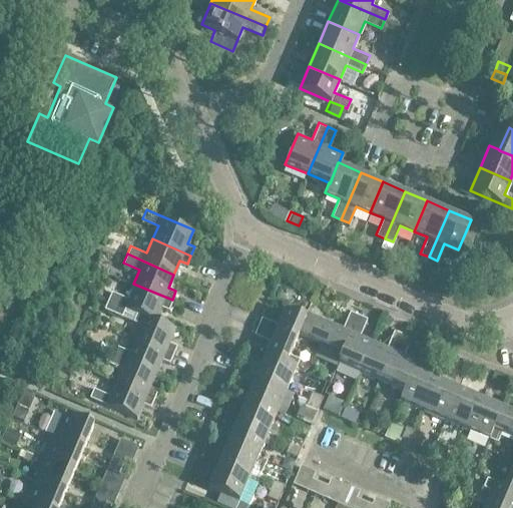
[(111,290),(107,299),(125,306),(136,311),(155,318),(160,305),(168,308),(172,300),(133,284),(128,297),(111,290)]
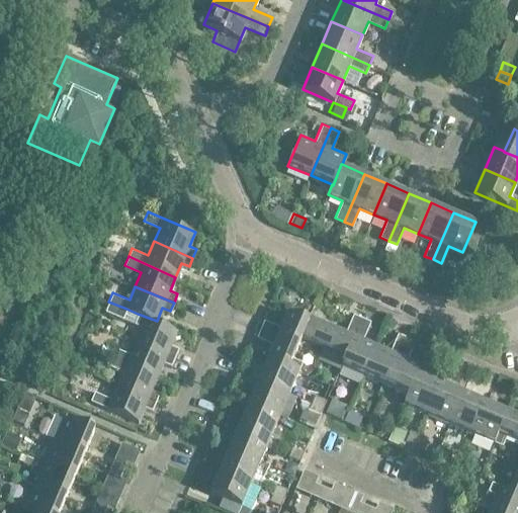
[(108,302),(105,310),(122,317),(126,309),(108,302)]
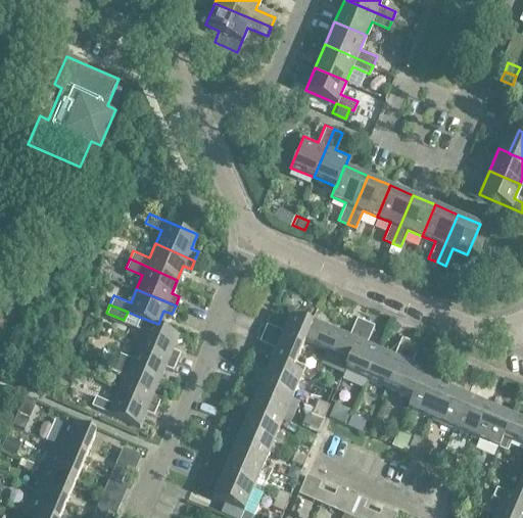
[(300,346),(304,338),(314,317),(300,312),(297,318),(289,315),(283,329),(267,322),(263,330),(300,346)]
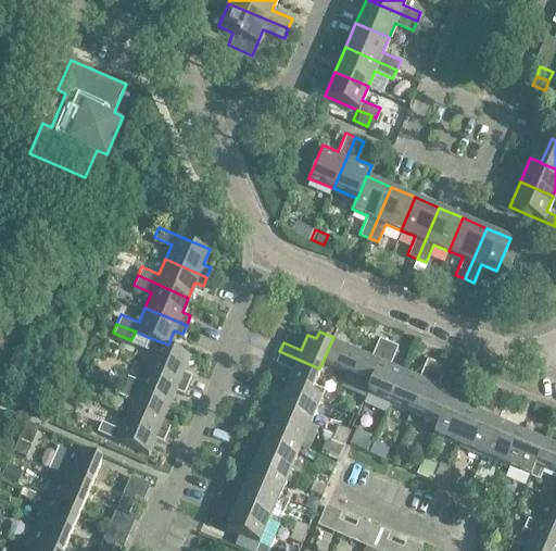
[(370,380),(371,380),(388,340),(379,336),(371,354),(333,337),(324,360),(370,380)]
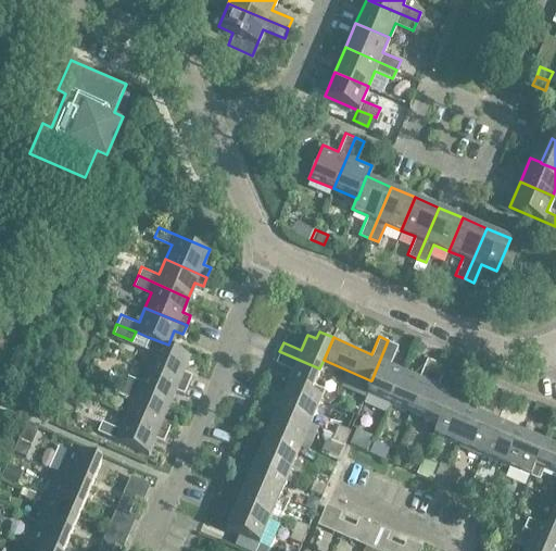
[(168,345),(148,337),(144,346),(152,350),(146,364),(188,383),(191,373),(184,370),(190,354),(168,345)]
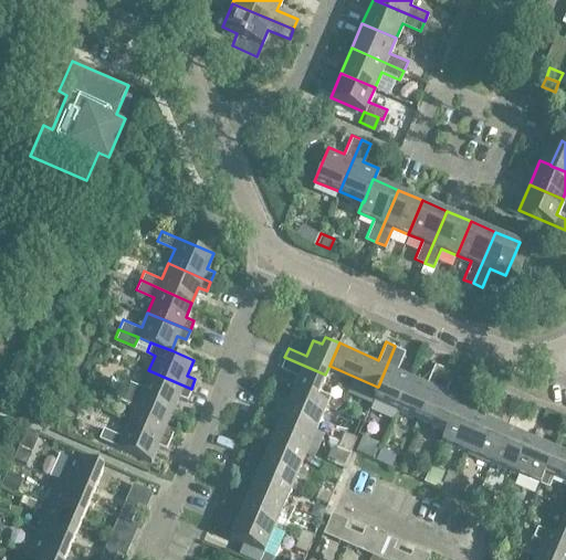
[(395,346),(378,387),(377,387),(373,397),(397,408),(412,374),(397,368),(405,349),(395,346)]
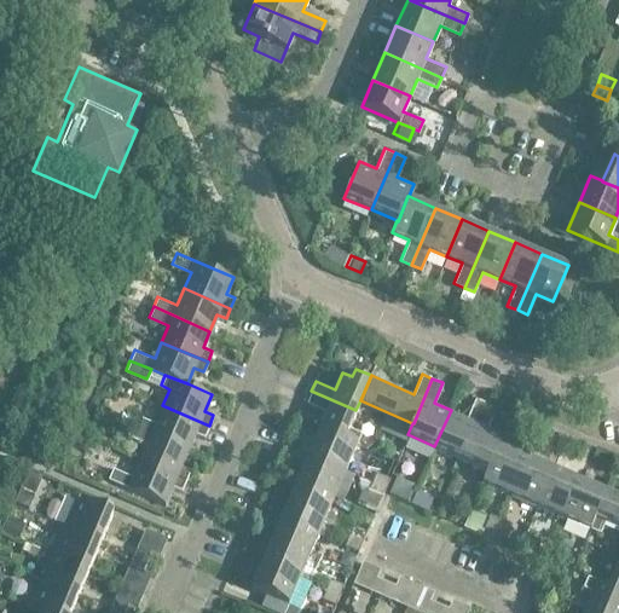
[(319,426),(357,443),(360,432),(350,427),(356,410),(311,391),(306,402),(327,410),(319,426)]
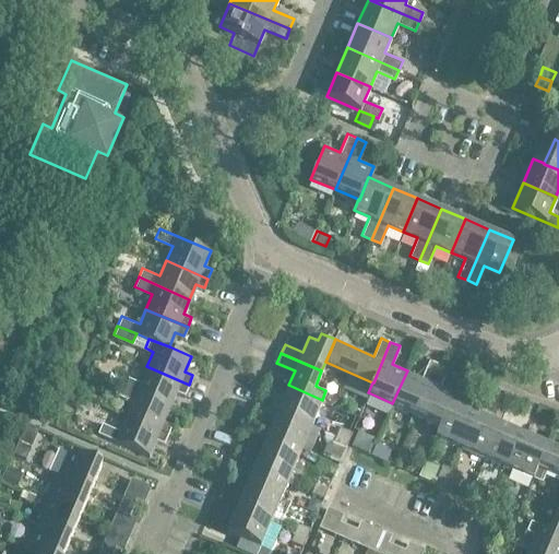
[(392,403),(416,413),(438,362),(429,358),(421,376),(407,370),(392,403)]
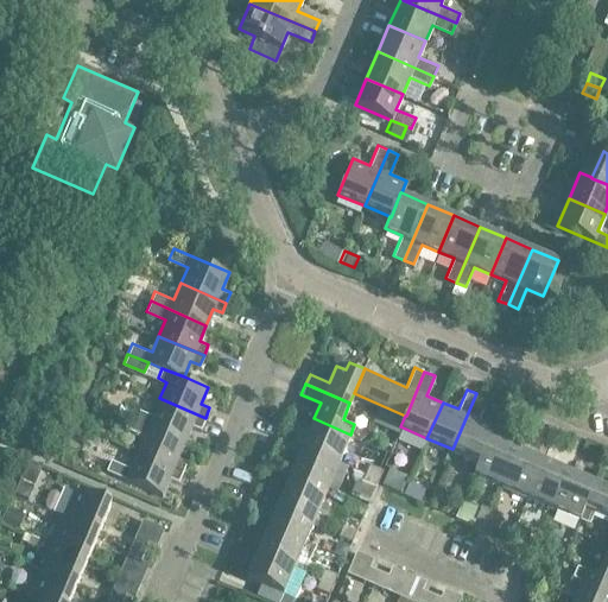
[(480,461),(489,436),(491,437),(495,425),(479,418),(487,398),(476,393),(453,449),(479,461),(480,461)]
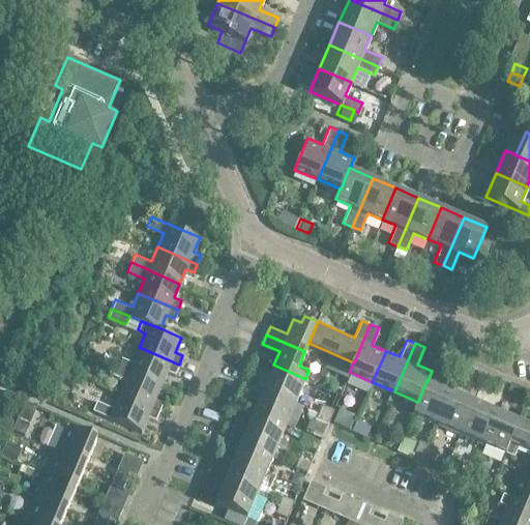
[(112,362),(160,383),(167,370),(175,373),(179,365),(139,347),(134,361),(116,353),(112,362)]
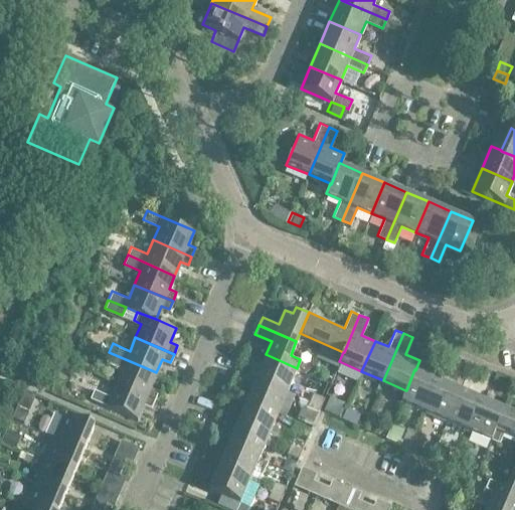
[(117,381),(155,398),(158,389),(151,386),(156,372),(109,352),(106,360),(122,368),(117,381)]
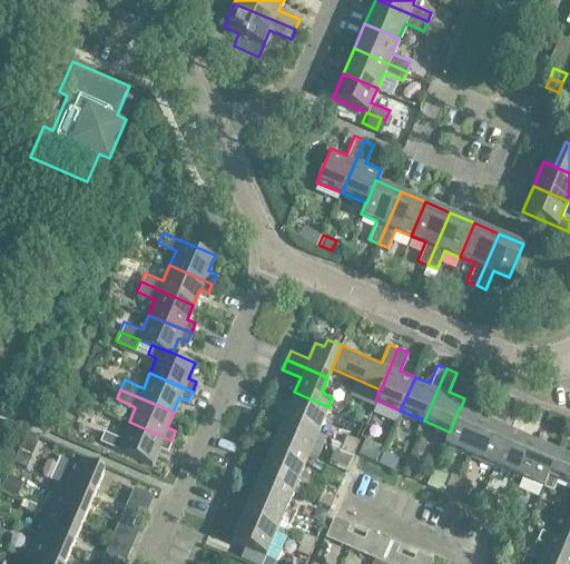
[(317,432),(328,407),(294,392),(284,417),(317,432)]
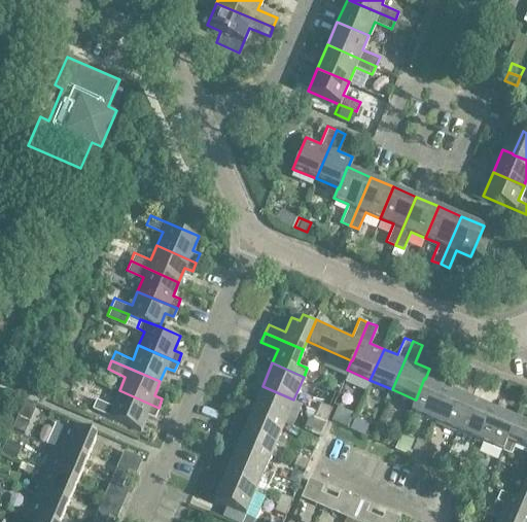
[(425,379),(424,378),(416,399),(415,399),(411,410),(434,419),(448,388),(425,379)]
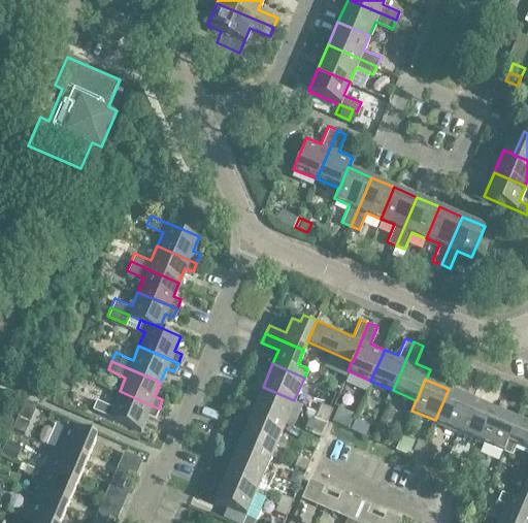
[(285,423),(294,400),(263,387),(253,410),(285,423)]
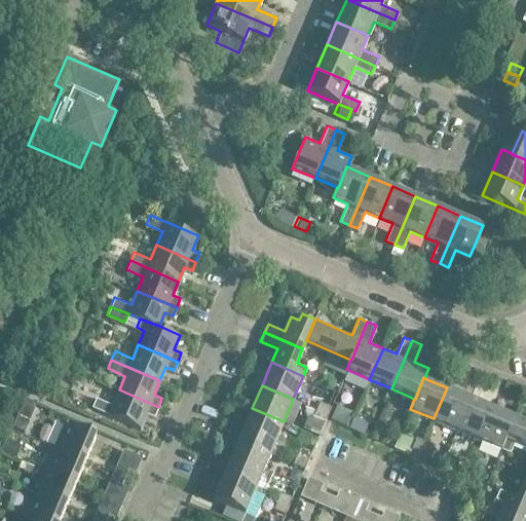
[(434,418),(456,429),(470,397),(447,387),(434,418)]
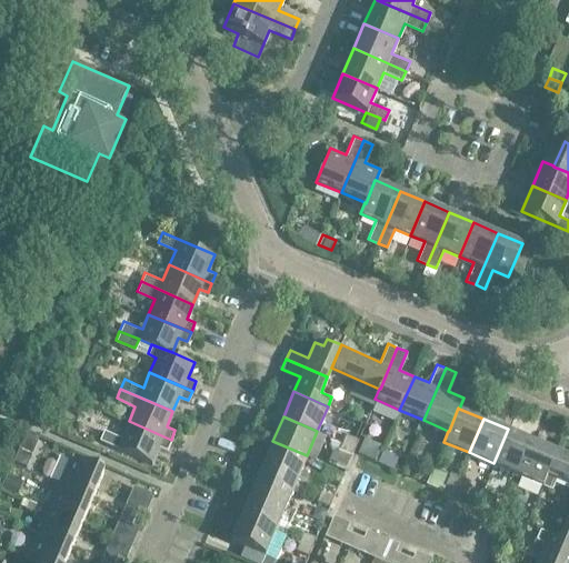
[(171,440),(129,421),(122,436),(103,429),(99,439),(151,461),(158,445),(167,449),(171,440)]
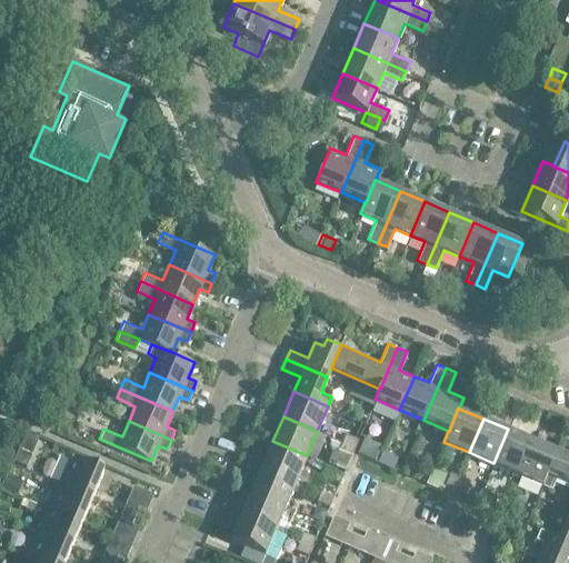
[(493,463),(517,473),(532,440),(508,429),(493,463)]
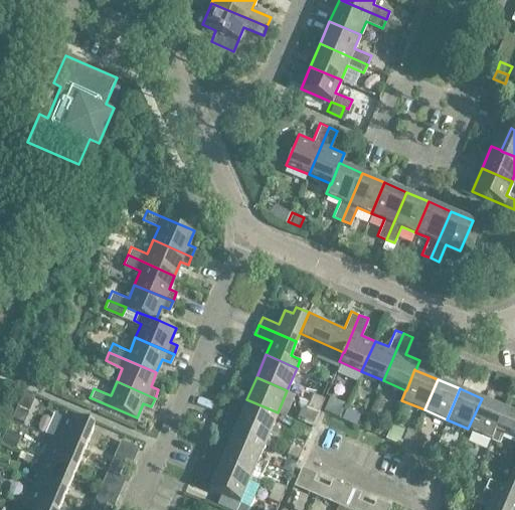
[(309,399),(320,404),(324,395),(312,391),(309,399)]
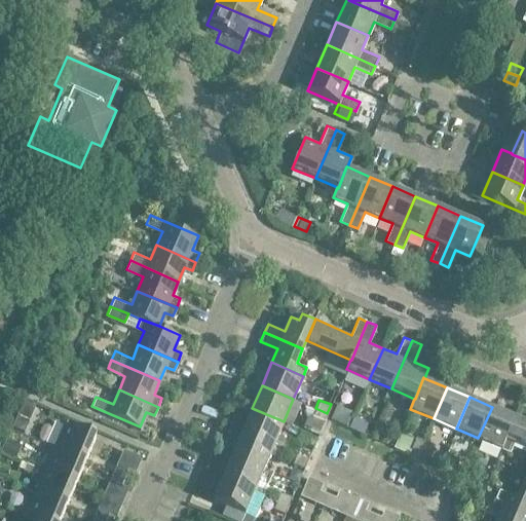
[(478,438),(500,448),(515,416),(492,407),(478,438)]
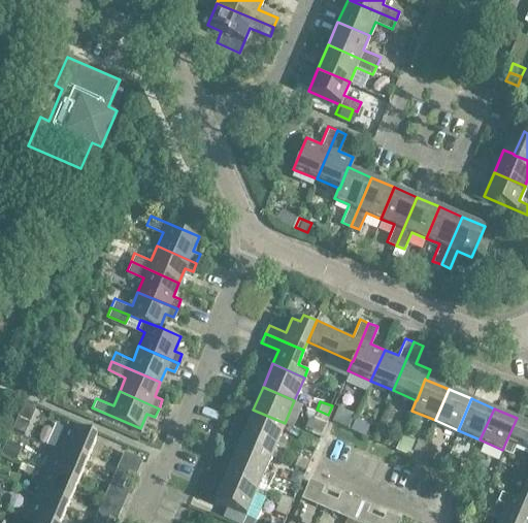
[(274,446),(285,423),(253,410),(243,432),(274,446)]
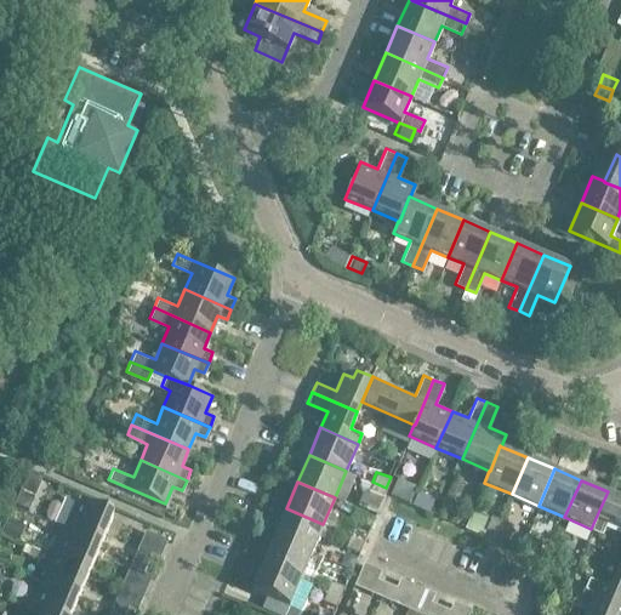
[(382,497),(386,488),(372,482),(368,491),(382,497)]
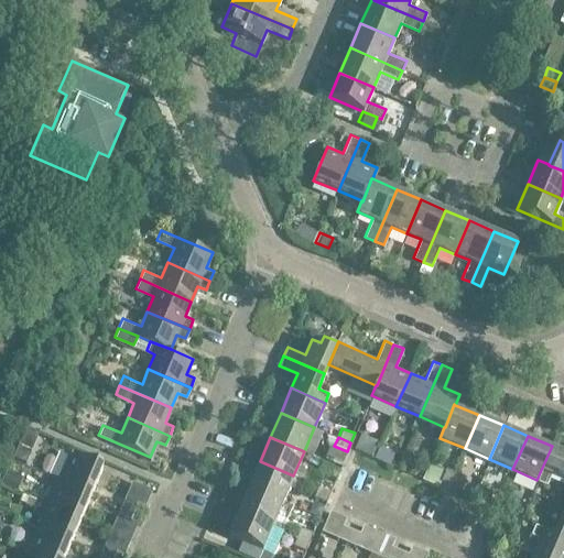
[(20,441),(13,455),(22,458),(28,445),(20,441)]
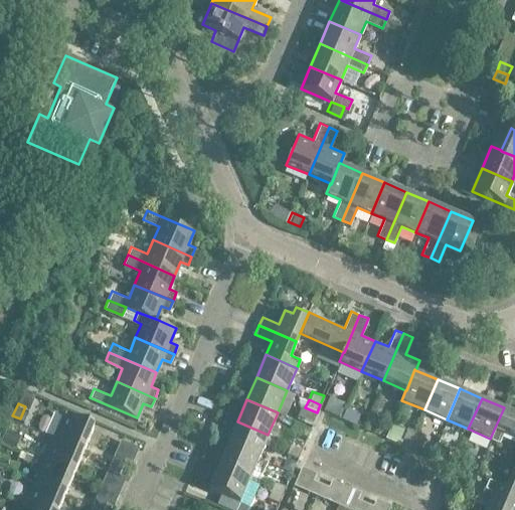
[(325,416),(340,421),(344,411),(329,405),(325,416)]
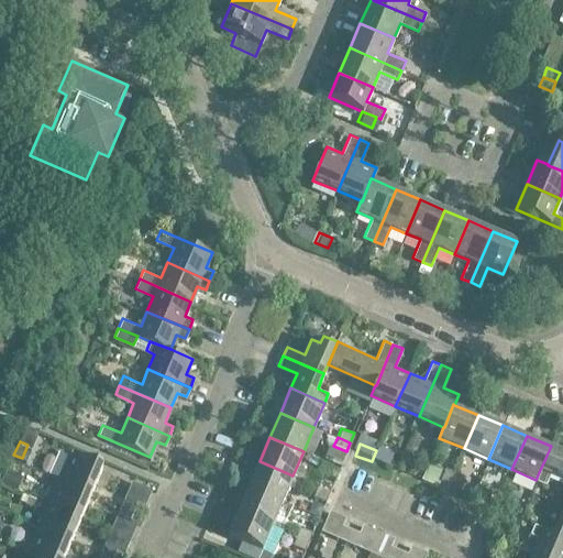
[(536,480),(545,483),(550,473),(562,478),(562,451),(551,446),(536,480)]
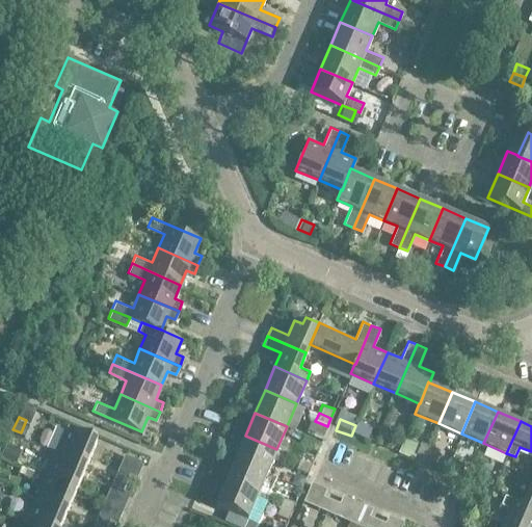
[(64,426),(55,449),(86,463),(97,440),(64,426)]
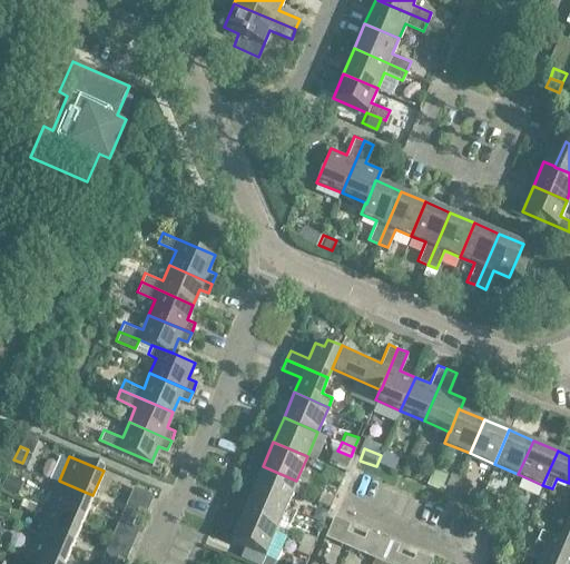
[(286,505),(296,481),(263,466),(252,491),(286,505)]
